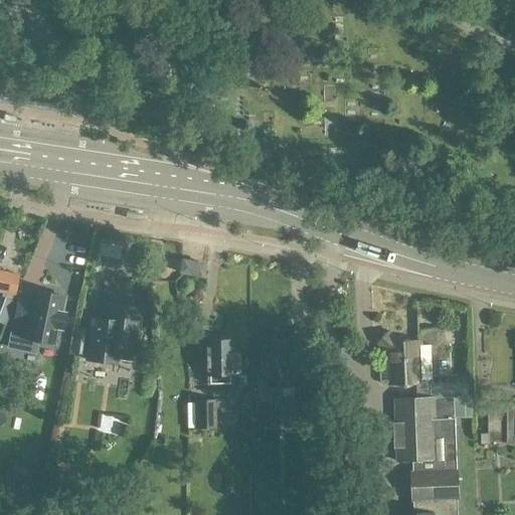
[(182,261),(180,273),(202,277),(204,265),(182,261)]
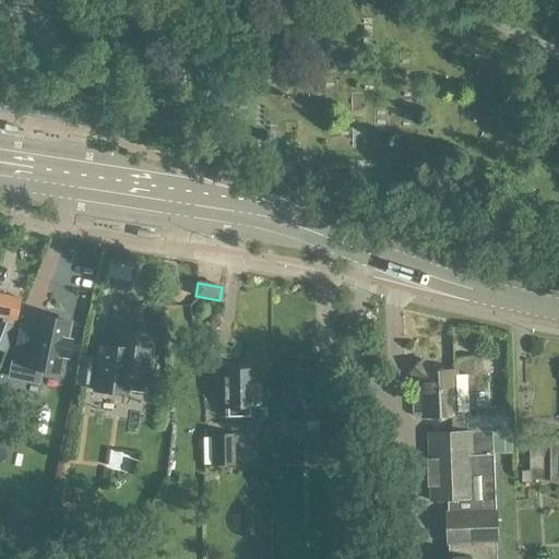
[(13,361),(26,364),(25,369),(60,377),(63,359),(67,359),(70,343),(67,343),(70,325),(42,320),(39,333),(20,329),(13,361)]
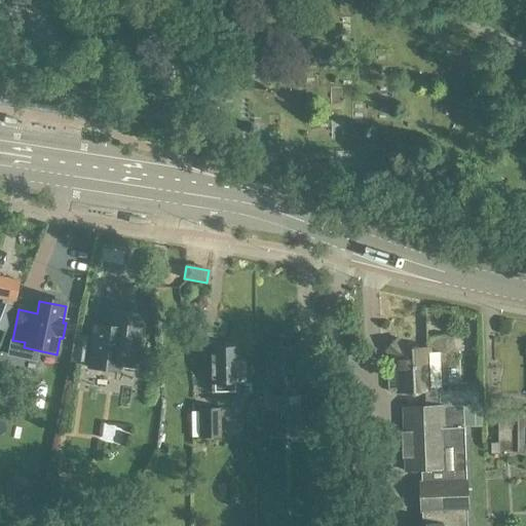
[(0,330),(4,332),(13,309),(0,303),(0,330)]
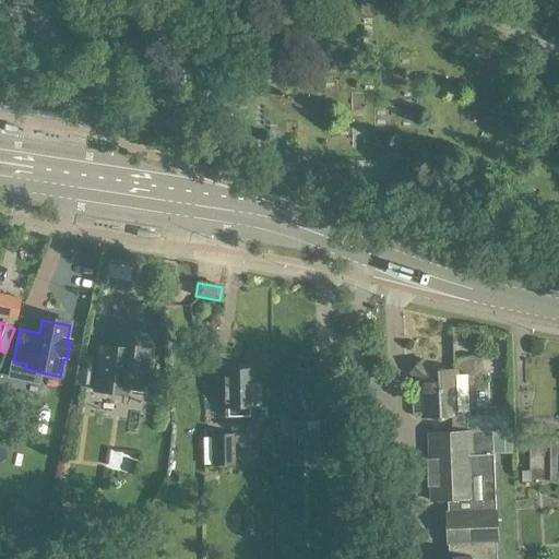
[(99,355),(95,391),(111,393),(113,384),(128,387),(131,391),(145,393),(150,389),(152,376),(147,370),(153,333),(118,329),(115,357),(99,355)]
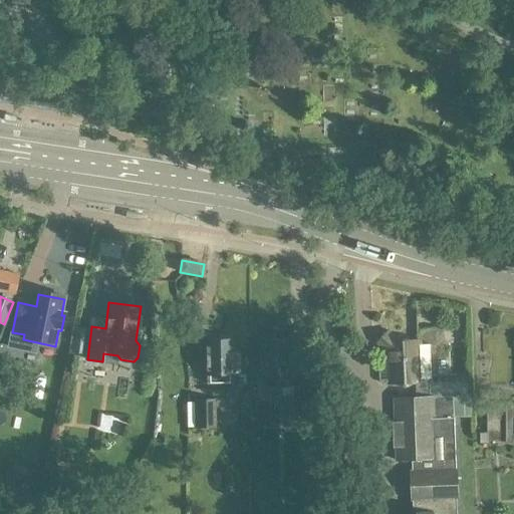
[(81,355),(84,331),(72,330),(69,353),(81,355)]
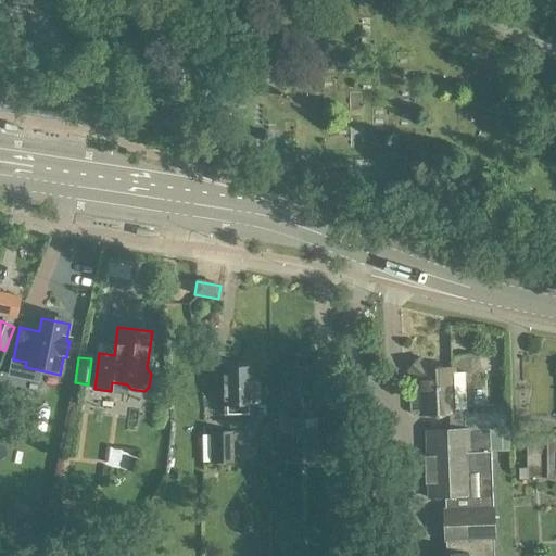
[(419,358),(408,370),(417,377),(420,377),(422,414),(456,413),(454,369),(432,370),(419,358)]
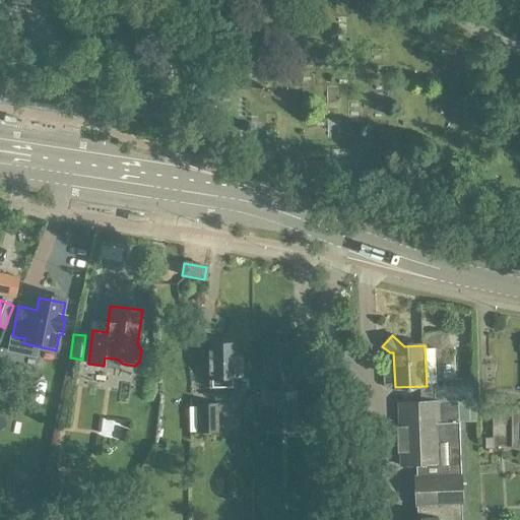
[(207,344),(208,379),(214,379),(214,388),(234,388),(234,378),(235,378),(234,343),(231,343),(228,341),(221,341),(219,343),(207,344)]
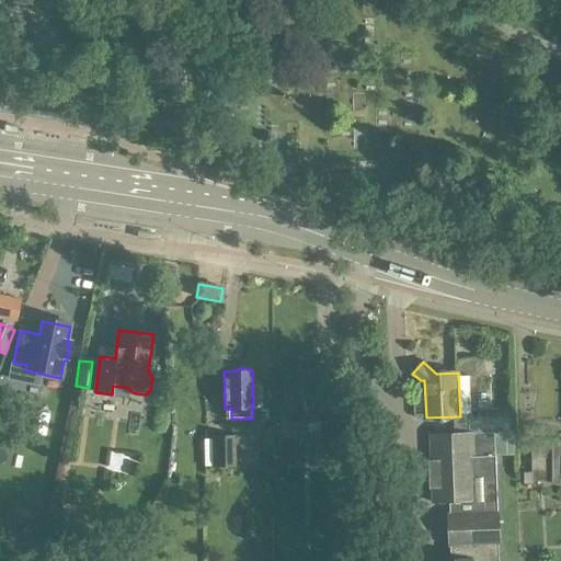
[(283,369),(283,420),(316,420),(316,369),(283,369)]
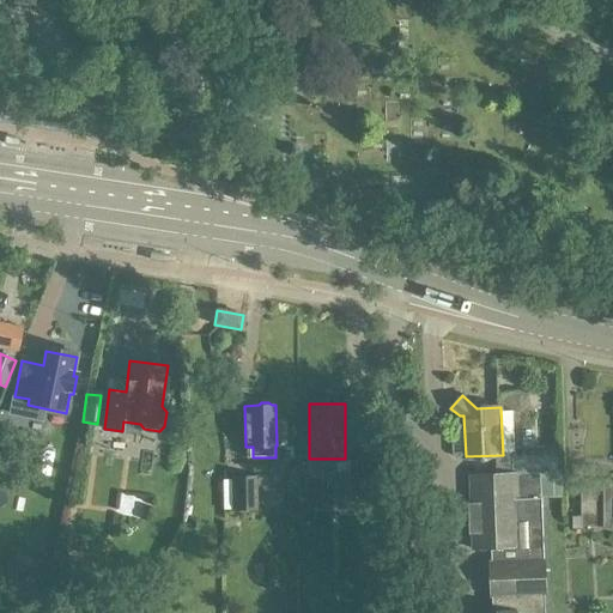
[(546,559),(545,559),(542,497),(520,498),(519,472),(471,474),(474,550),(492,548),(492,562),(493,596),(548,594),(546,559)]
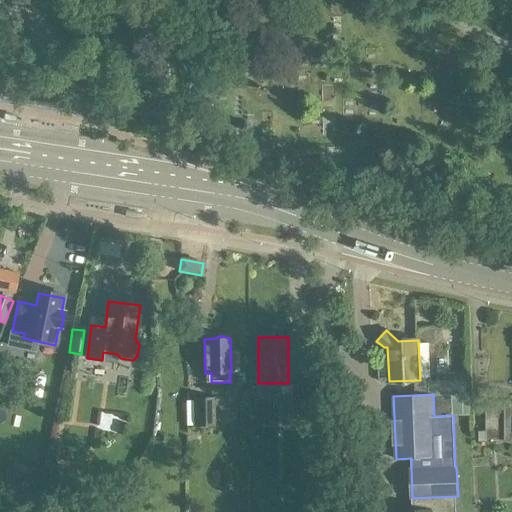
[(279,425),(301,425),(301,396),(279,397),(279,425)]
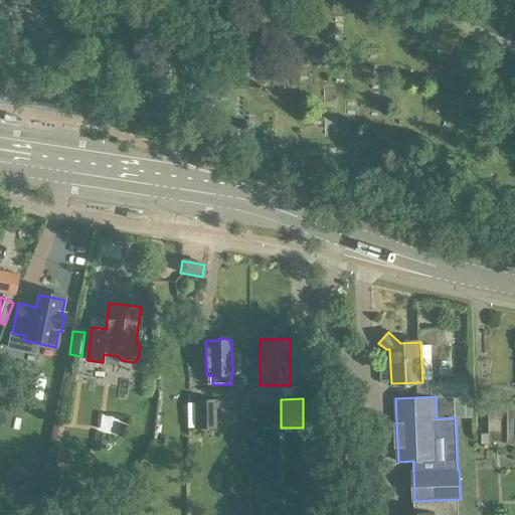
[(194,428),(214,428),(214,401),(194,400),(194,428)]
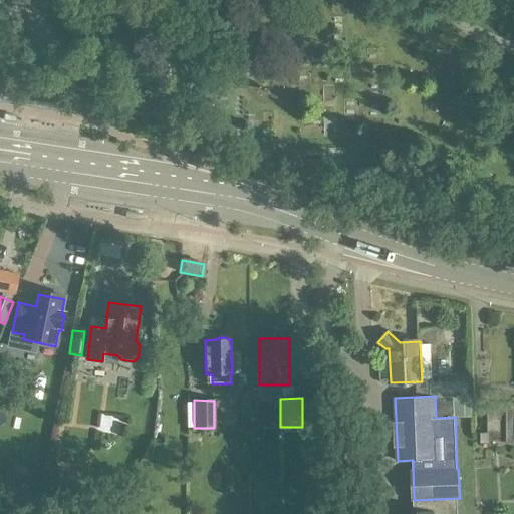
[(193,426),(192,401),(184,401),(184,426),(193,426)]
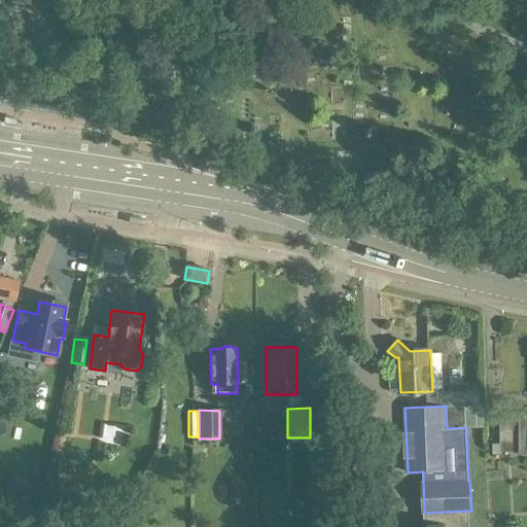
[(525,451),(526,414),(510,414),(500,420),(500,444),(493,444),(493,454),(501,454),(501,452),(525,451)]
